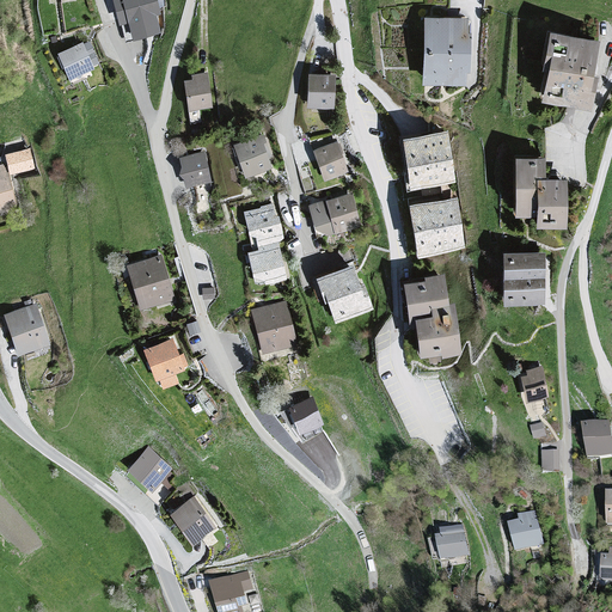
[(115,0),(123,30),(134,26),(138,43),(164,36),(160,19),(164,19),(158,0),(115,0)]
